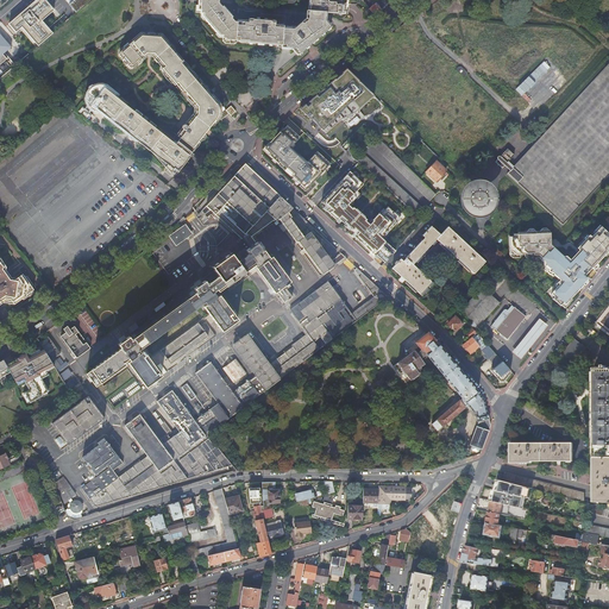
[(22,26),(38,45),(52,33),(42,22),(55,11),(45,0),(36,0),(8,24),(16,32),(22,26)]
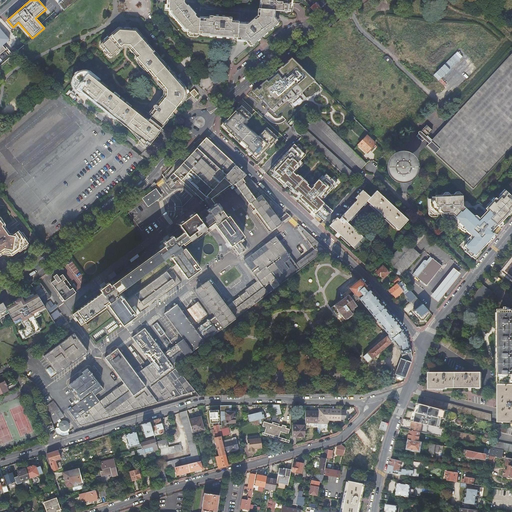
[(63,0),(59,5),(64,11),(76,0),(63,0)]
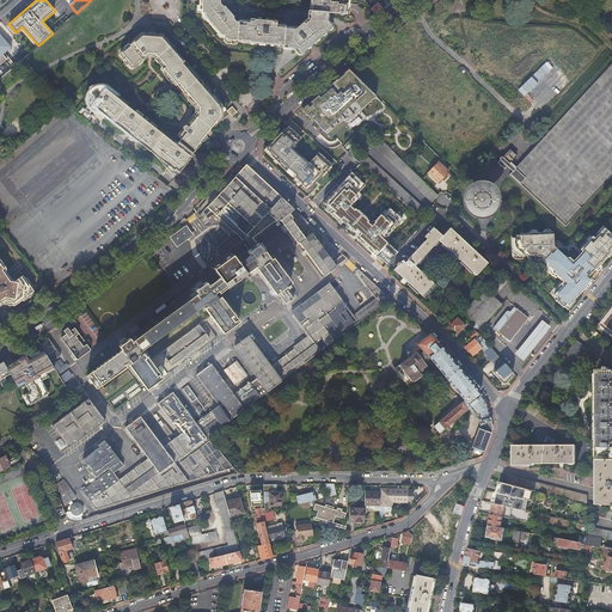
[(201,0),(200,11),(203,11),(203,14),(207,14),(207,18),(224,36),(226,36),(226,40),(228,40),(228,41),(239,42),(239,41),(252,41),(252,43),(289,46),(289,48),(297,48),(298,50),(300,49),(304,54),(335,26),(330,20),(331,13),(344,14),(344,1),(331,1),(330,0),(312,0),(312,5),(313,5),(313,20),(307,25),(306,24),(298,30),(287,30),(287,29),(277,29),(279,24),(275,24),(275,22),(256,20),(256,23),(252,22),(251,24),(237,23),(234,19),(234,18),(226,8),(225,8),(221,4),(220,0),(201,0)]
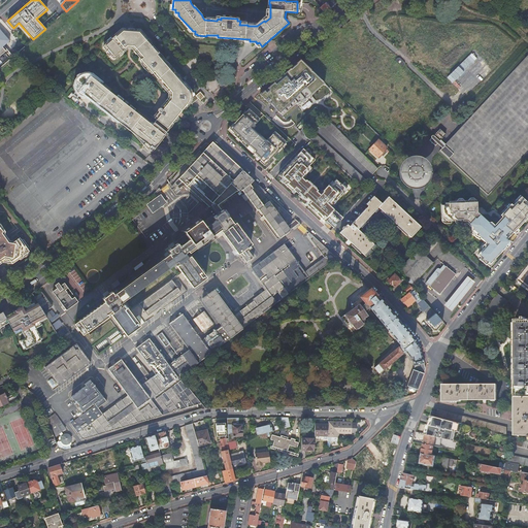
[(320,0),(316,4),(325,13),(335,5),(332,2),(328,6),(323,0),(320,0)]
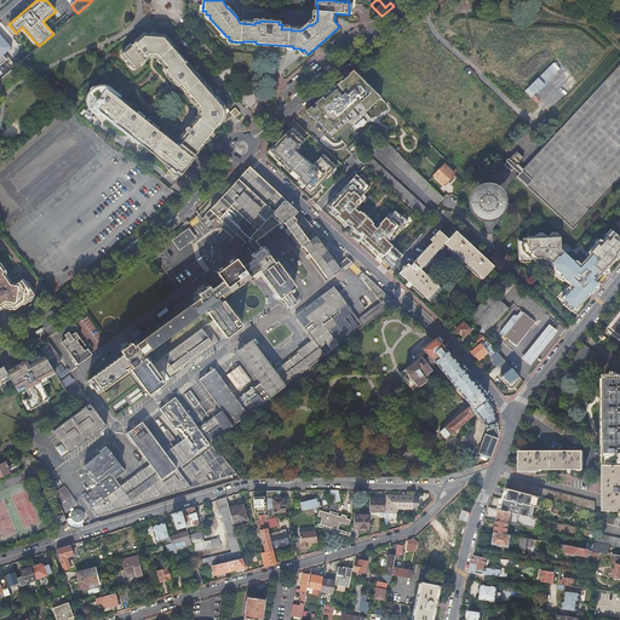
[(0,65),(7,61),(4,56),(12,49),(0,34),(0,65)]
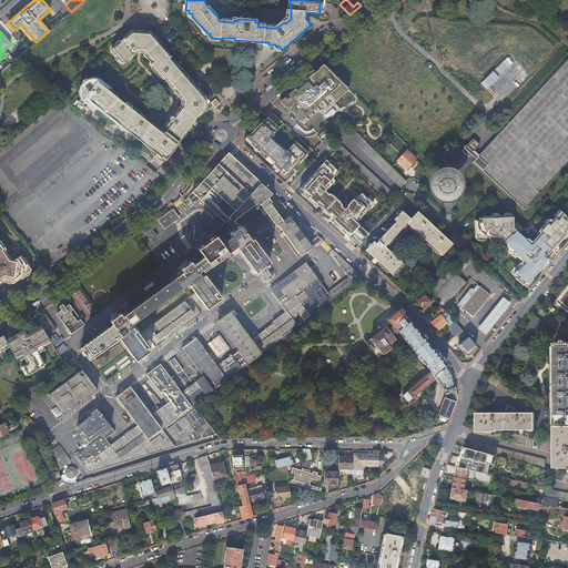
[(84,100),(87,101),(89,102),(91,99),(156,154),(154,156),(160,162),(163,158),(164,160),(202,113),(204,112),(205,109),(205,105),(205,102),(204,100),(203,99),(185,75),(172,59),(174,58),(154,33),(134,32),(113,49),(113,51),(122,62),(123,63),(124,62),(140,51),(145,51),(155,63),(153,66),(165,81),(168,79),(186,102),(185,109),(163,134),(108,87),(109,85),(101,79),(97,78),(92,78),(88,80),(85,81),(83,84),(82,89),(81,92),(82,95),(83,98),(84,100)]
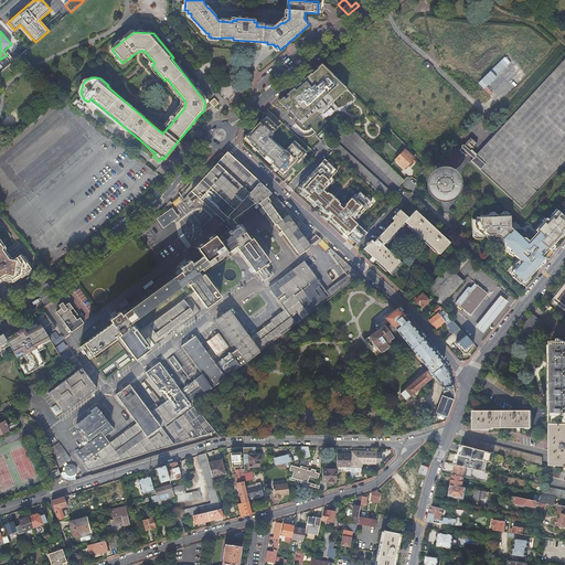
[(564,159),(564,63),(562,61),(473,156),(469,150),(475,145),(468,139),(457,151),(464,157),(466,153),(471,158),(468,161),(520,209),(564,159)]
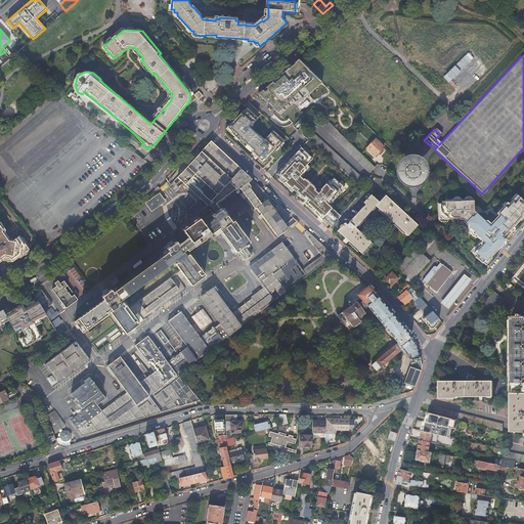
[(322,84),(300,58),(260,92),(282,118),(322,84)]
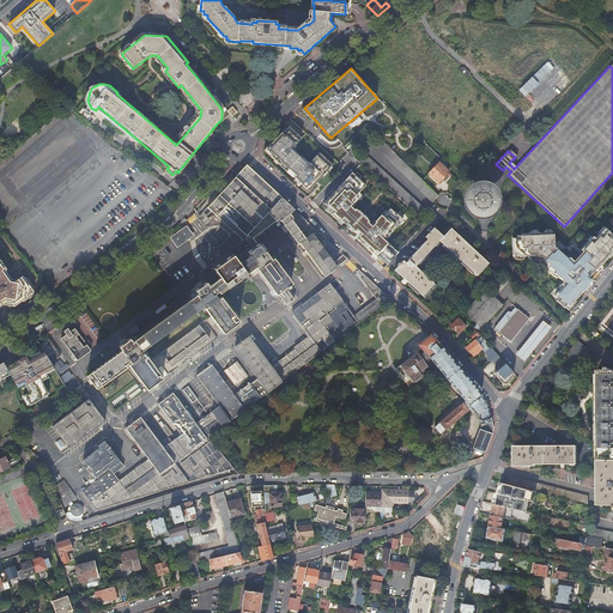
[(303,138),(290,126),(287,129),(284,133),(283,132),(278,138),(273,143),(273,144),(268,149),(273,155),(272,156),(275,159),(279,163),(280,164),(283,163),(296,175),(293,176),(296,178),(299,181),(303,186),(307,188),(304,189),(308,192),(313,187),(323,175),(332,167),(333,164),(320,152),(310,163),(296,150),(296,149),(293,147),(303,138)]
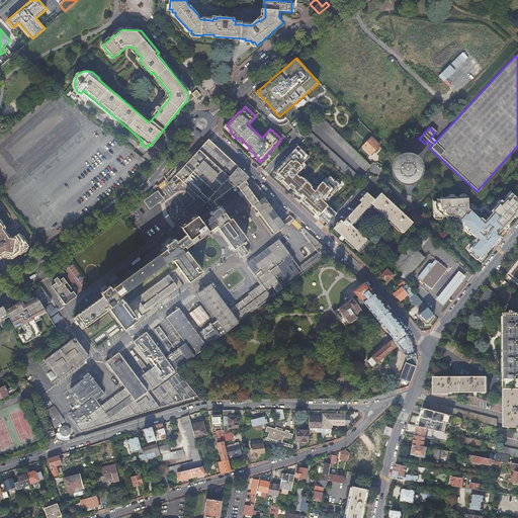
[(250,148),(239,138),(237,139),(248,149),(250,148)]
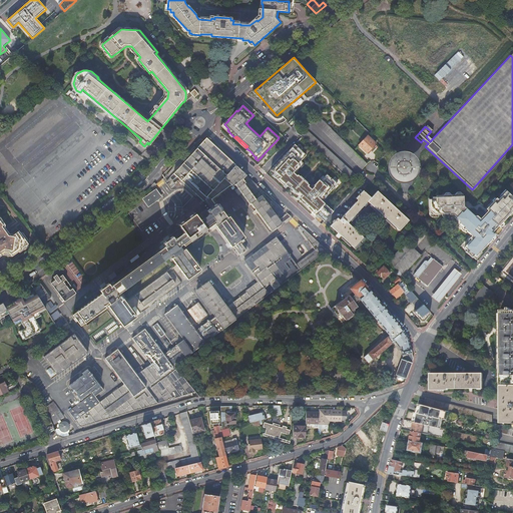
[(372,148),(376,144),(368,136),(359,145),(367,153),(372,148)]
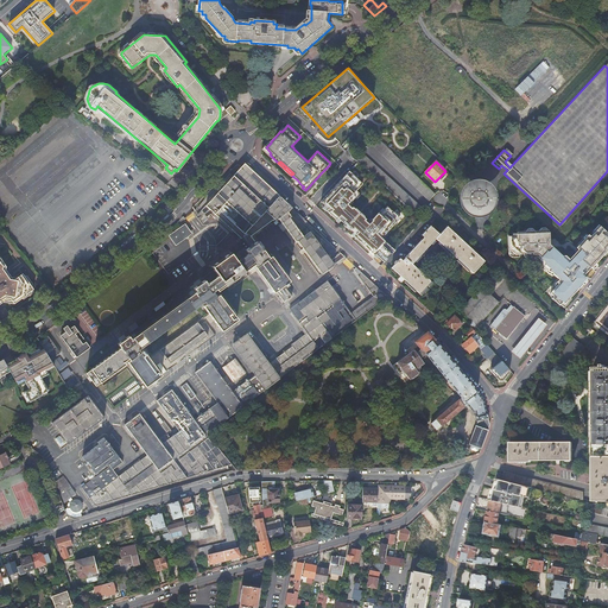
[(314,229),(245,165),(207,206),(244,241),(249,247),(246,249),(245,248),(233,257),(230,252),(225,257),(226,258),(219,264),(217,263),(211,266),(214,271),(203,278),(204,280),(194,289),(196,292),(132,340),(130,336),(118,344),(121,348),(87,374),(96,387),(126,365),(124,362),(128,359),(130,361),(128,362),(146,387),(162,375),(144,350),(141,353),(140,352),(140,348),(204,302),(206,304),(203,306),(222,331),(238,320),(219,295),(217,297),(214,292),(216,290),(217,291),(226,286),(229,291),(248,277),(245,272),(255,264),(258,266),(255,268),(273,293),(276,291),(285,303),(292,297),(285,287),(289,285),(286,283),(289,282),(271,257),(268,258),(257,242),(255,242),(251,236),(274,219),(277,221),(279,219),(297,242),(298,241),(322,274),(344,257),(341,254),(331,261),(309,233),(314,229)]
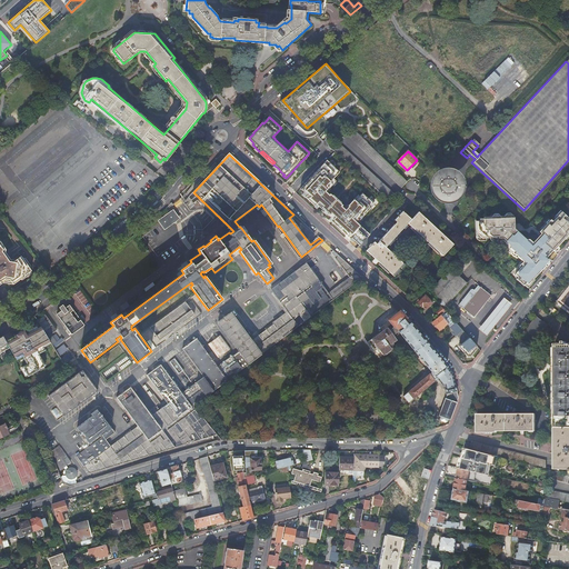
[(338,172),(326,160),(299,191),(358,245),(368,233),(357,222),(373,205),(359,191),(343,209),(322,190),(338,172)]
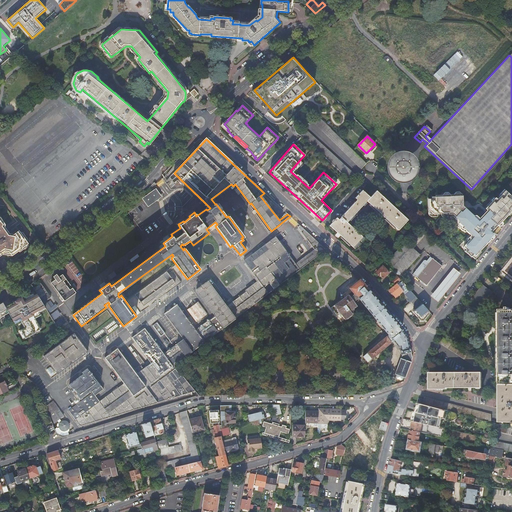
[(418,167),(418,163),(416,159),(414,156),(410,153),(407,152),(403,151),(399,151),(395,152),(391,155),(388,158),(386,161),(385,165),(385,169),(386,173),(388,177),(391,180),(395,182),(399,183),(403,184),(407,183),(410,181),(414,178),(416,175),(418,171),(418,167)]
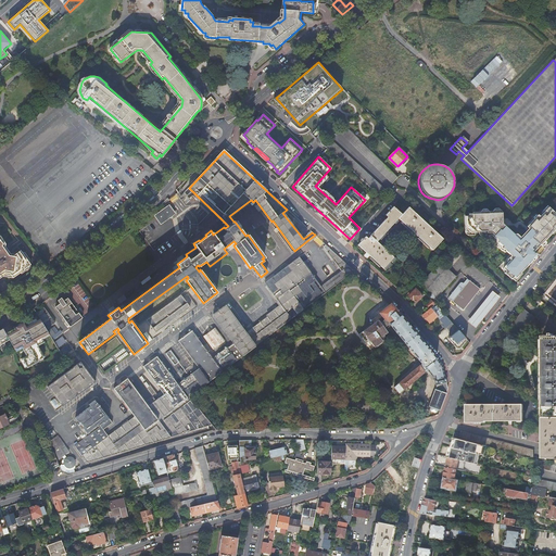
[(399,218),(412,230),(426,243),(433,251),(443,239),(408,207),(402,215),(394,206),(387,214),(390,217),(387,219),(370,236),(371,237),(369,240),(366,237),(364,240),(363,239),(361,241),(362,241),(358,245),(366,252),(384,269),(395,257),(377,242),(399,218)]
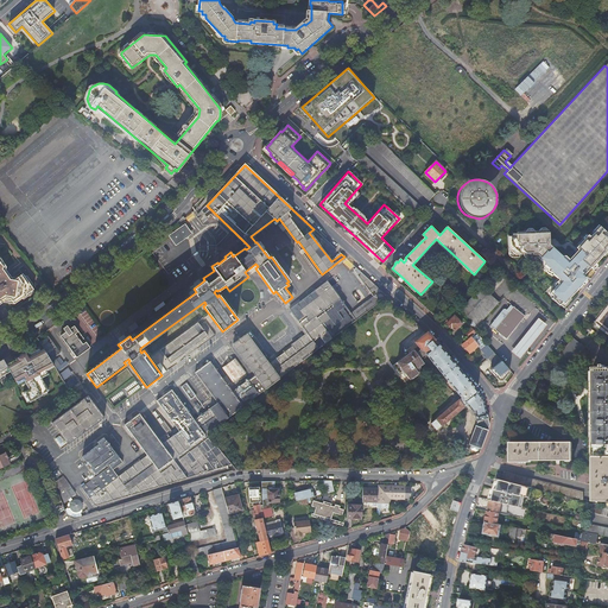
[(607,249),(607,248),(607,233),(602,228),(600,232),(599,230),(596,230),(594,233),(594,234),(587,240),(584,239),(576,247),(580,251),(570,260),(569,261),(562,255),(563,255),(551,244),(550,242),(550,236),(549,230),(545,230),(544,229),(539,229),(534,229),(531,229),(530,230),(518,232),(512,232),(512,234),(507,234),(508,249),(511,249),(514,252),(518,252),(524,252),(527,252),(530,254),(536,254),(539,258),(542,260),(542,263),(545,266),(558,278),(556,280),(558,282),(555,285),(556,286),(550,292),(553,295),(551,297),(561,305),(562,304),(564,302),(565,304),(568,301),(569,301),(571,299),(578,291),(577,291),(580,287),(583,285),(580,282),(586,276),(583,273),(584,272),(583,271),(589,265),(591,267),(601,258),(607,251),(607,249)]
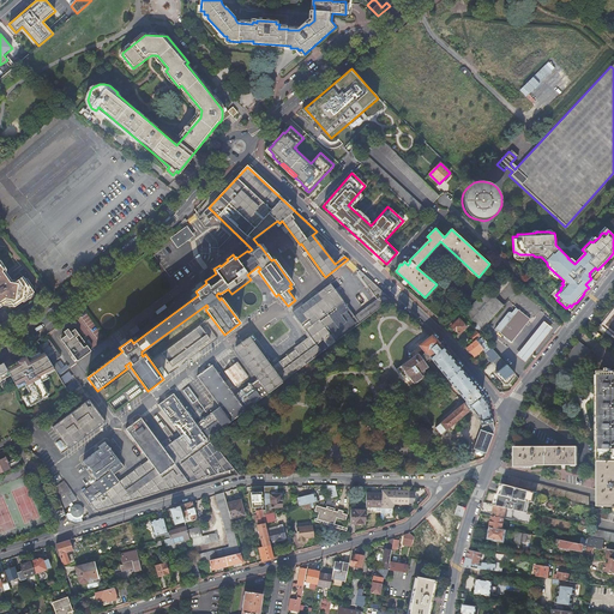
[(0,262),(5,269),(4,270),(11,281),(16,282),(17,281),(16,280),(12,280),(6,271),(7,270),(7,269),(0,258),(0,262)]
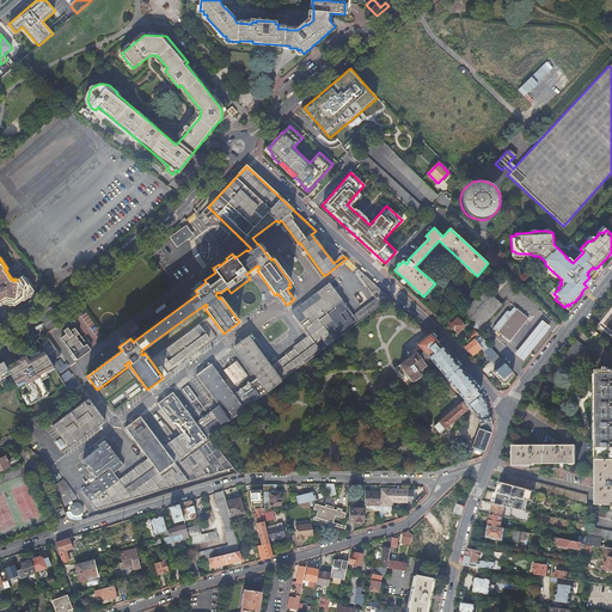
[(0,303),(4,300),(13,303),(16,305),(24,299),(29,297),(29,295),(34,292),(35,291),(34,288),(25,276),(24,275),(17,280),(16,281),(11,280),(4,269),(5,268),(0,261),(0,303)]
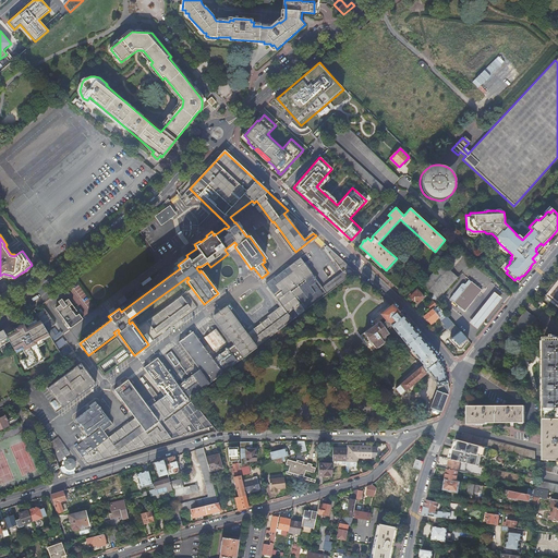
[(328,252),(348,278),(355,273),(331,250),(328,252)]
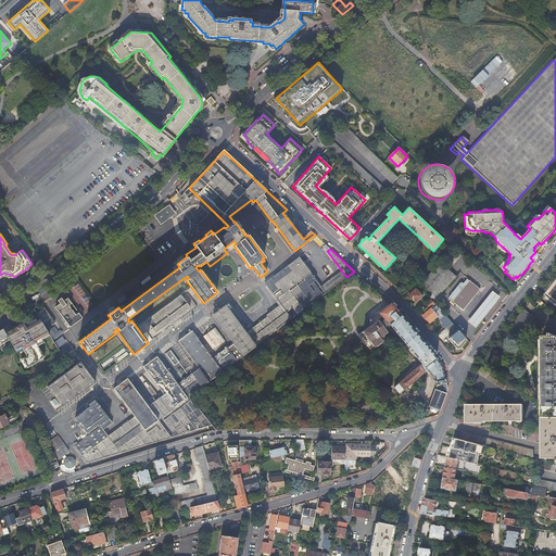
[(100,428),(75,446),(75,447),(88,464),(212,426),(192,402),(189,397),(194,394),(326,293),(300,257),(265,283),(281,305),(281,306),(247,333),(247,332),(245,332),(226,306),(214,315),(241,353),(235,357),(227,348),(213,358),(192,331),(178,341),(199,368),(178,384),(158,356),(143,367),(164,394),(149,406),(128,379),(114,389),(135,417),(109,437),(104,430),(113,424),(96,401),(89,405),(90,407),(75,419),(78,422),(79,422),(85,429),(84,429),(87,433),(102,422),(103,424),(99,427),(100,428)]
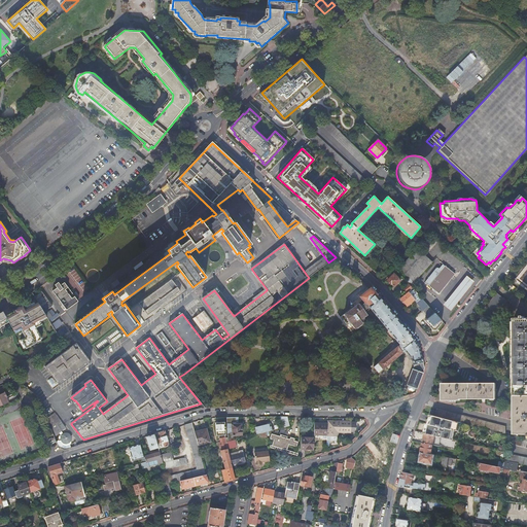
[(414,282),(432,262),(423,253),(405,273),(414,282)]
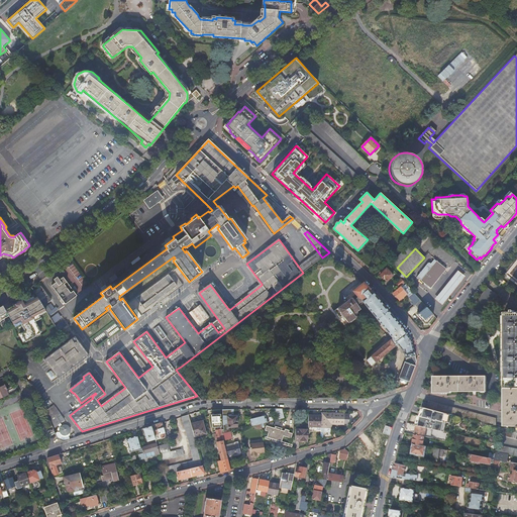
[(436,262),(433,266),(442,273),(444,270),(445,270),(446,269),(436,262)]
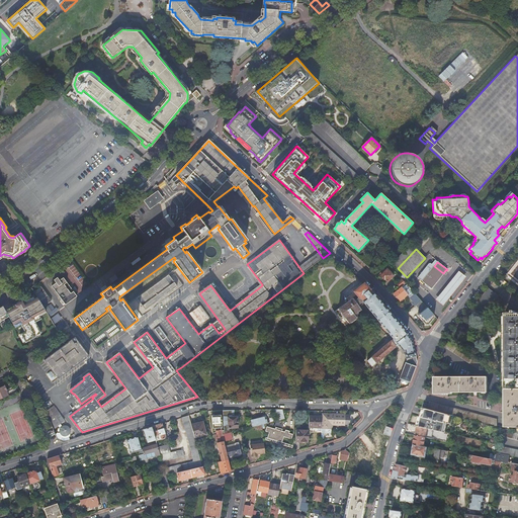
[(517,283),(517,262),(508,276),(517,283)]
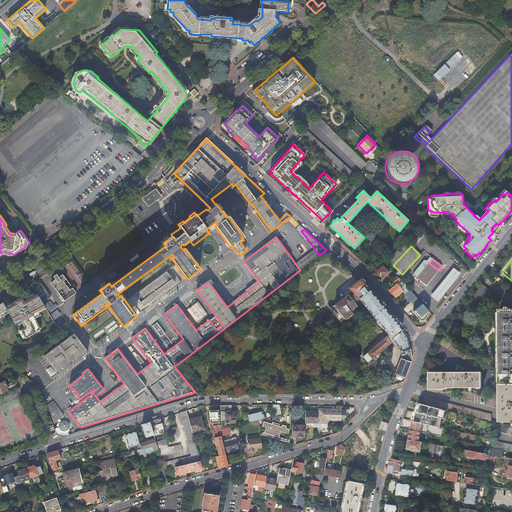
[(438,270),(429,263),(425,261),(424,261),(413,275),(424,283),(424,284),(427,286),(426,285),(432,278),(438,270)]
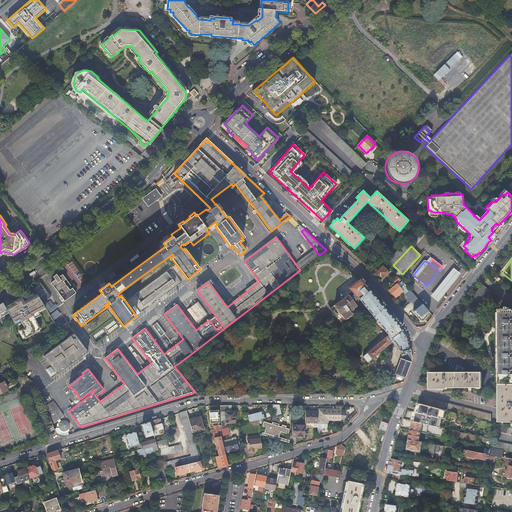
[(383,278),(389,272),(383,266),(382,267),(377,272),(376,273),(380,276),(382,277),(383,278)]
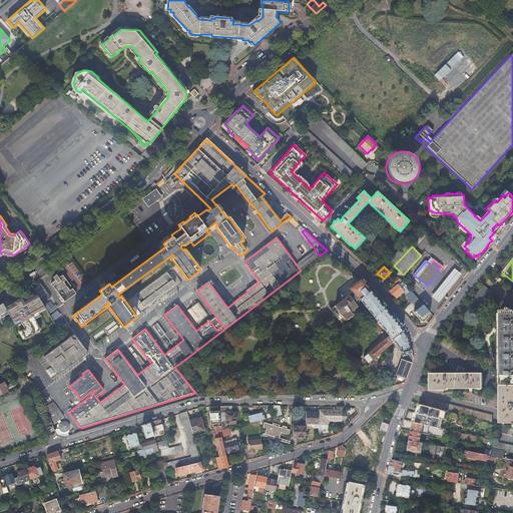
[(455,269),(432,297),(439,303),(461,274),(455,269)]
